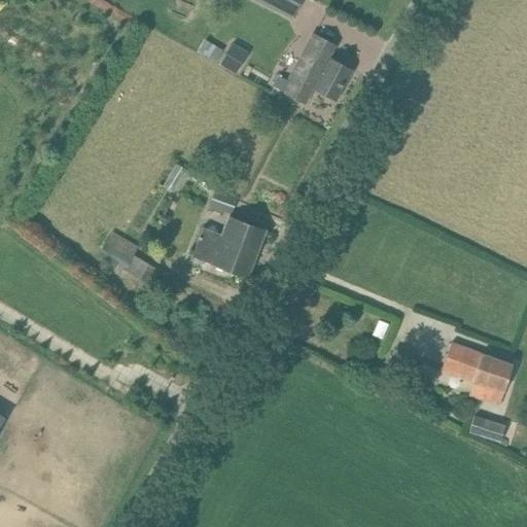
[(253,0),(292,20),(302,0),(253,0)]
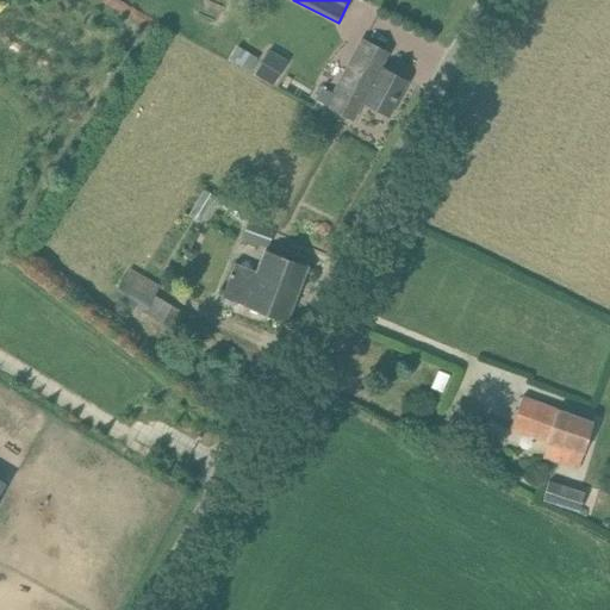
[(388,54),(363,41),(335,94),(327,89),(319,101),(329,106),(328,106),(353,120),(362,103),(388,116),(406,81),(380,68),(388,54)]
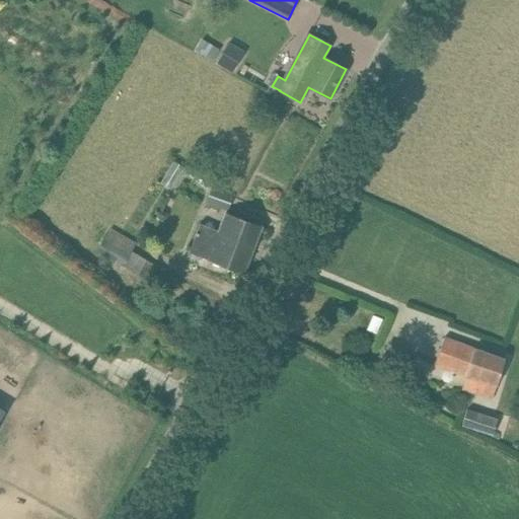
[(245,53),(228,43),(217,62),(233,72),(245,53)]
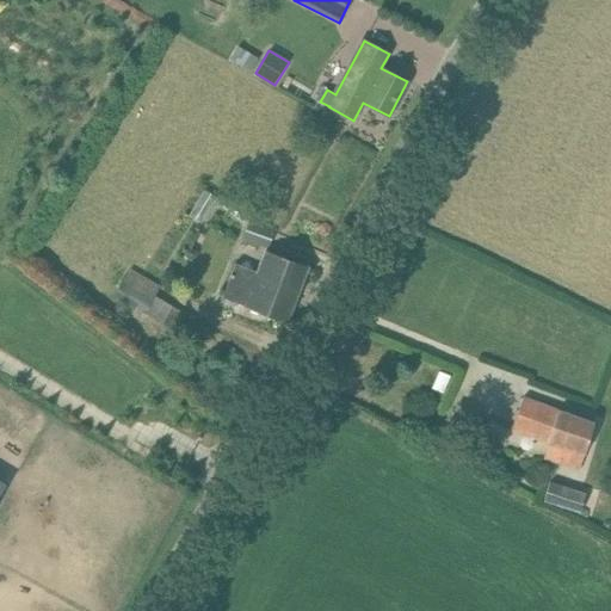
[(269,248),(275,234),(250,223),(244,239),(269,248)]
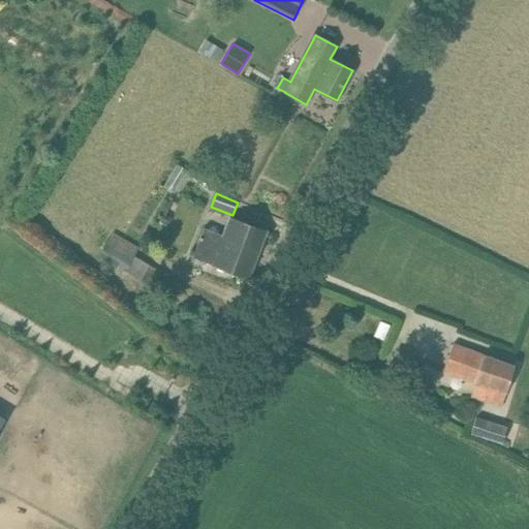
[(267,231),(247,224),(230,218),(223,236),(204,227),(192,257),(212,265),(248,279),(267,231)]
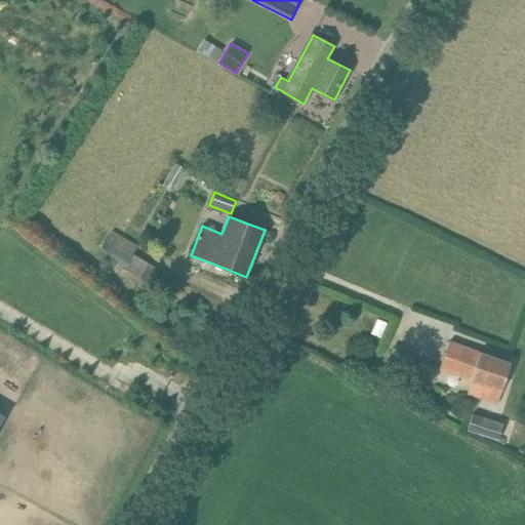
[(124,272),(138,246),(112,232),(97,256),(124,272)]
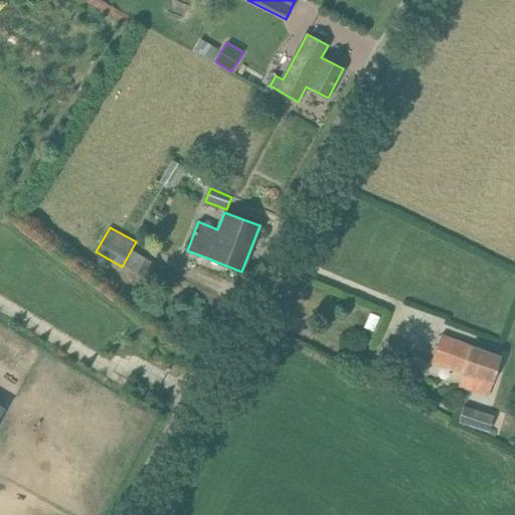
[(488,397),(500,358),(441,335),(431,363),(472,377),(467,390),(488,397)]
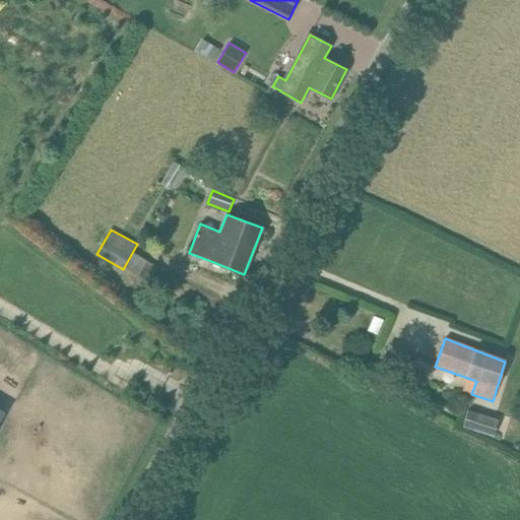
[(365,373),(371,363),(352,354),(347,366),(365,373)]
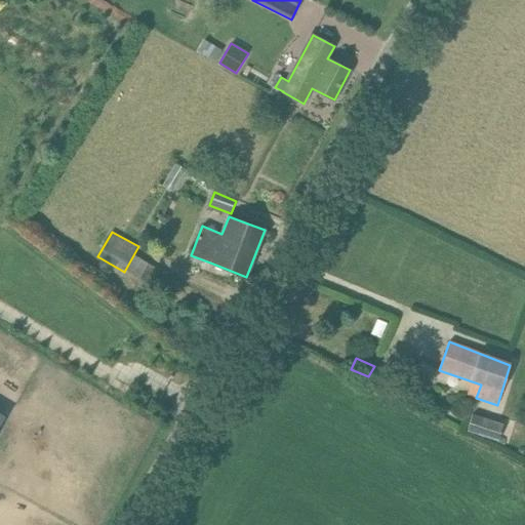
[(498,440),(503,423),(473,414),(468,430),(498,440)]
